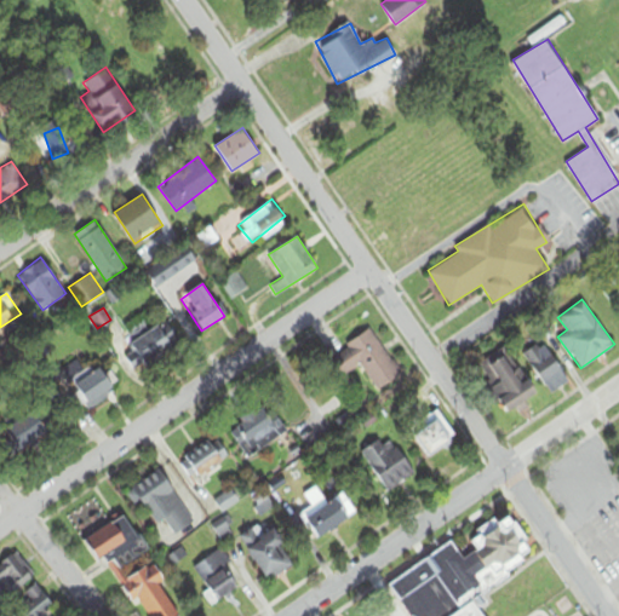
[(130,344),(145,366),(177,343),(162,322),(130,344)]
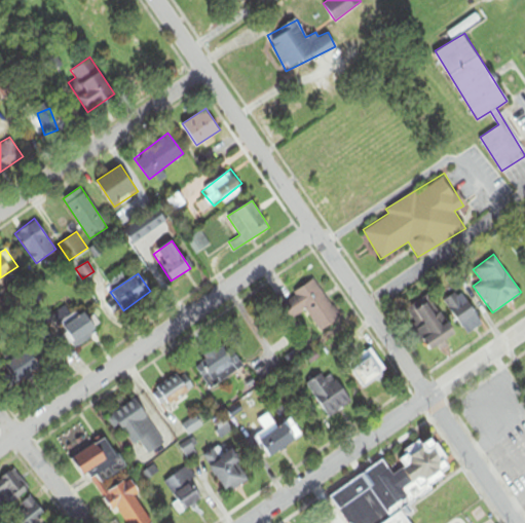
[(320,330),(339,318),(314,278),(278,302),(290,319),(305,308),(320,330)]
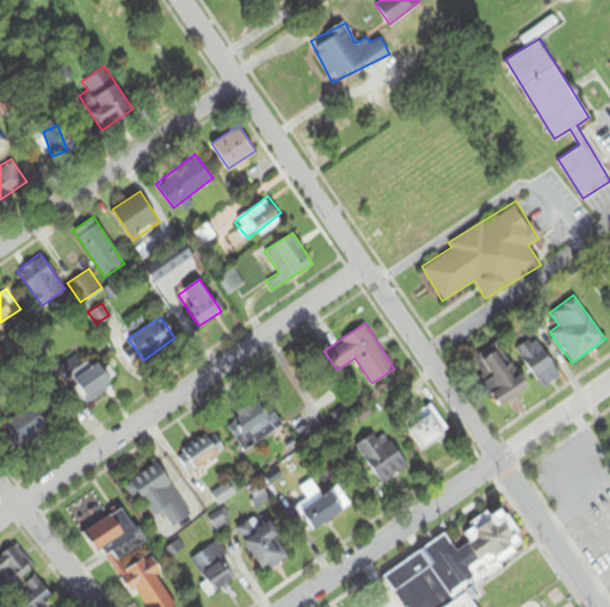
[(560,373),(533,335),(515,347),(542,386),(560,373)]
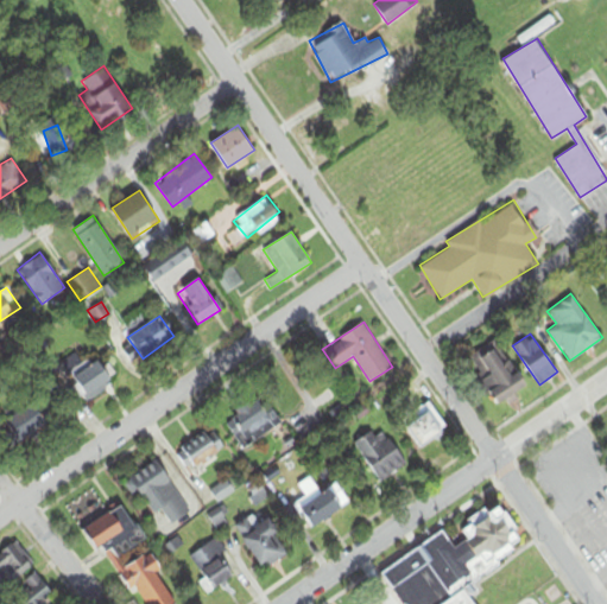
[(480,358),(491,373),(481,381),(500,407),(529,386),(498,345),(480,358)]
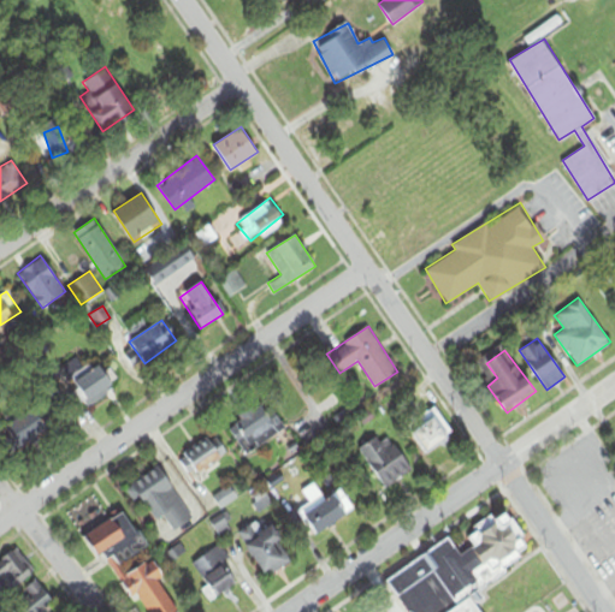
[(61,366),(87,405),(114,388),(99,363),(86,372),(76,356),(61,366)]
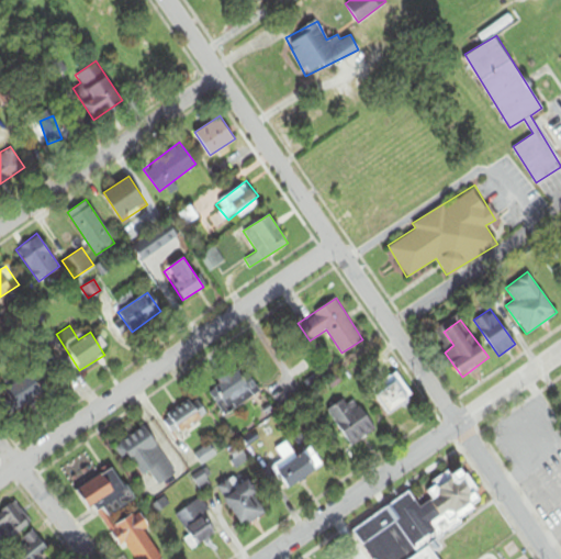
[(206,388),(223,414),(255,394),(238,367),(206,388)]
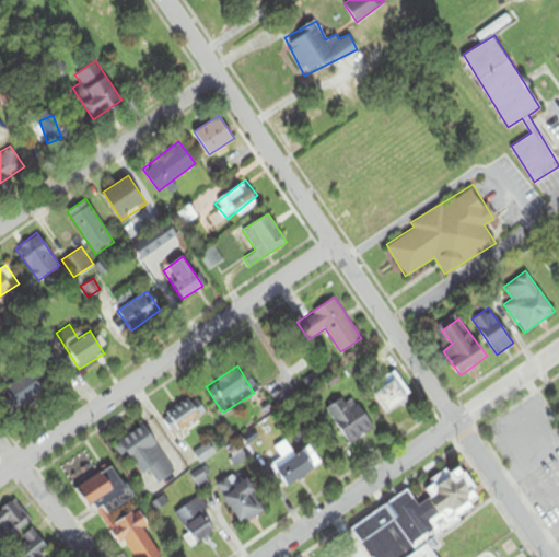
[(44,367),(36,376),(25,368),(4,396),(28,414),(57,376),(44,367)]
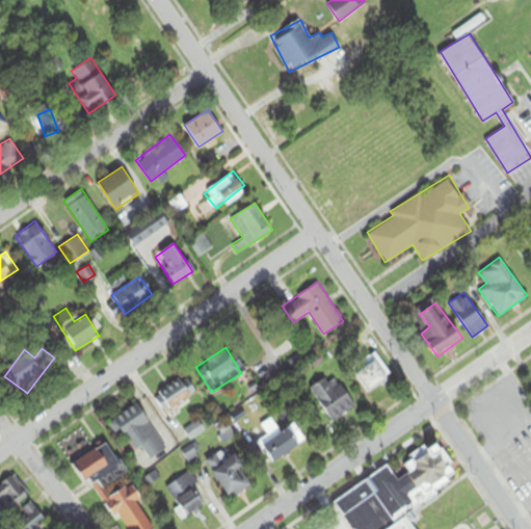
[(370,391),(389,377),(375,360),(356,374),(370,391)]
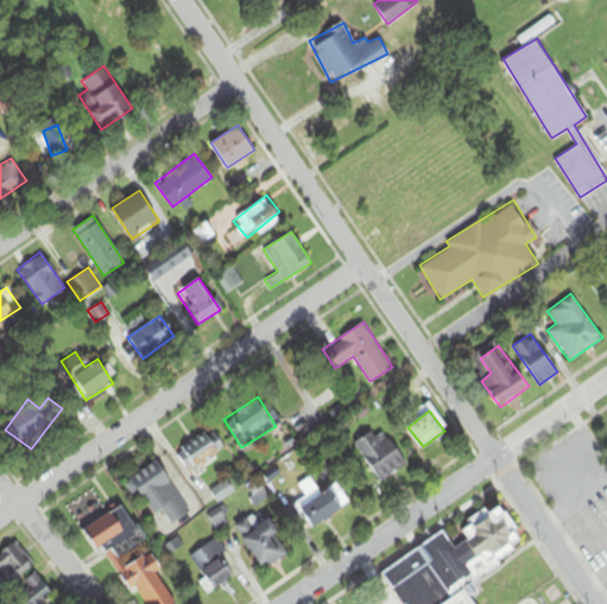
[(176,456),(193,471),(221,440),(204,425),(176,456)]
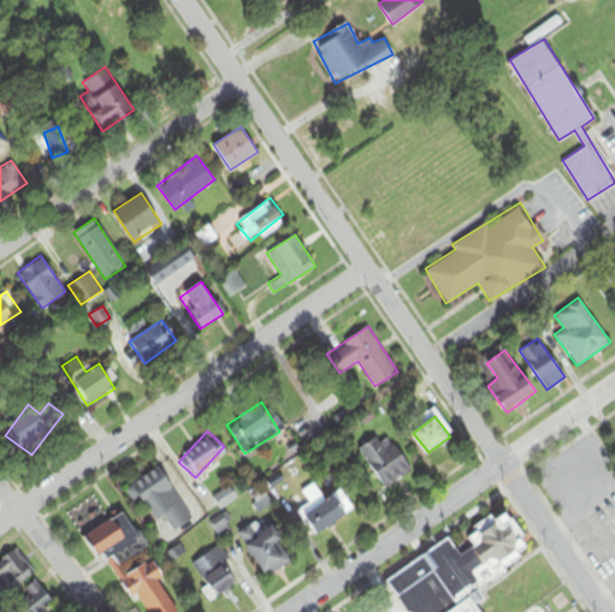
[(358,450),(385,488),(412,469),(384,431),(358,450)]
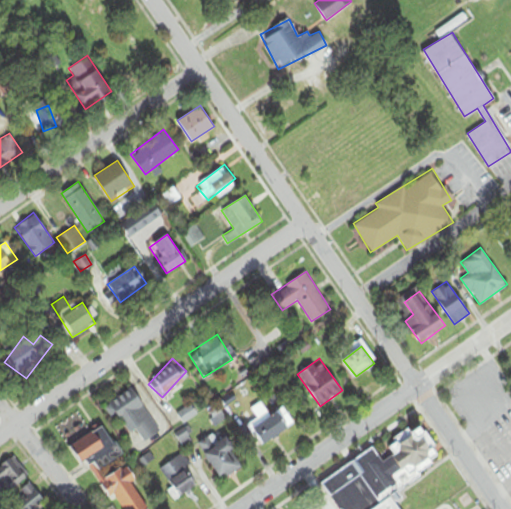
[(128,434),(135,429),(144,442),(161,431),(132,386),(108,402),(128,434)]
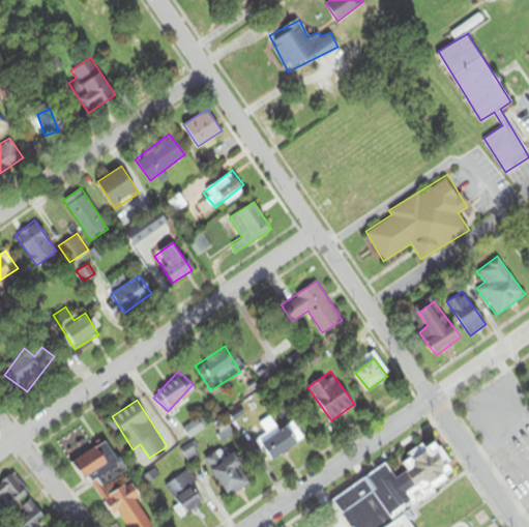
[(272,461),(299,443),(276,411),(260,422),(270,437),(260,443),(272,461)]
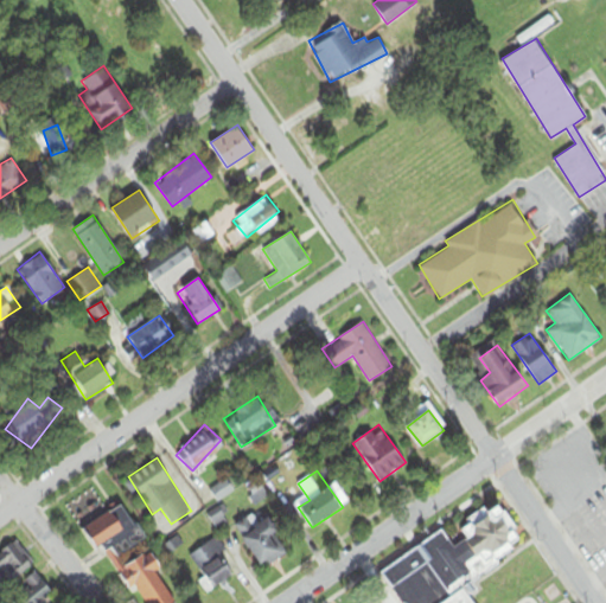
[(88,525),(139,602),(176,602),(178,602),(145,553),(123,568),(116,557),(145,538),(121,502),(88,525)]
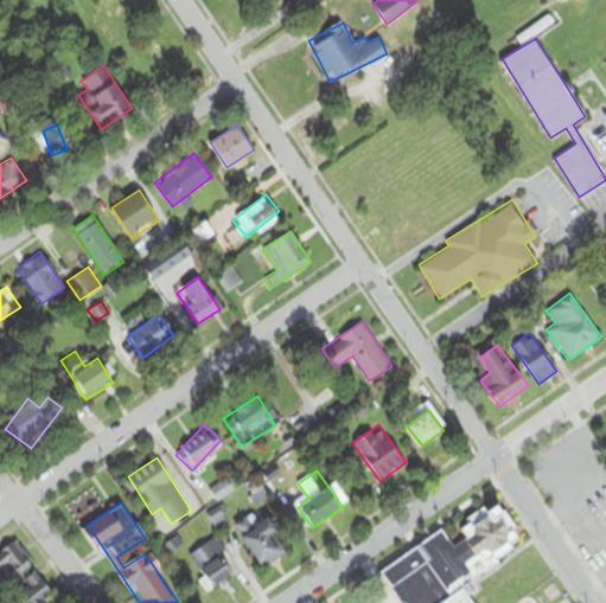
[(381,572),(401,602),(472,602),(461,585),(524,543),(497,502),(459,527),(466,538),(453,546),(442,530),(381,572)]
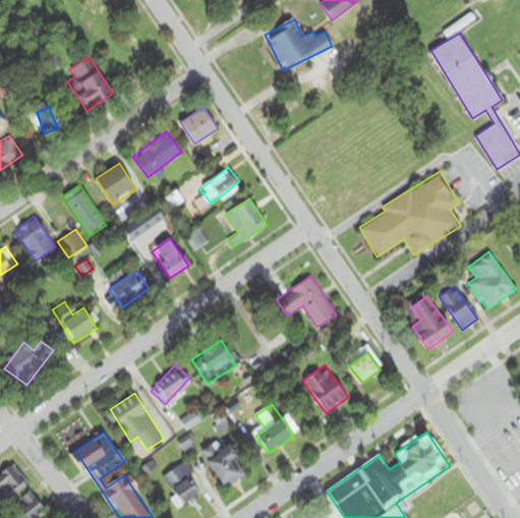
[(199,451),(225,488),(247,472),(227,444),(221,448),(216,440),(199,451)]
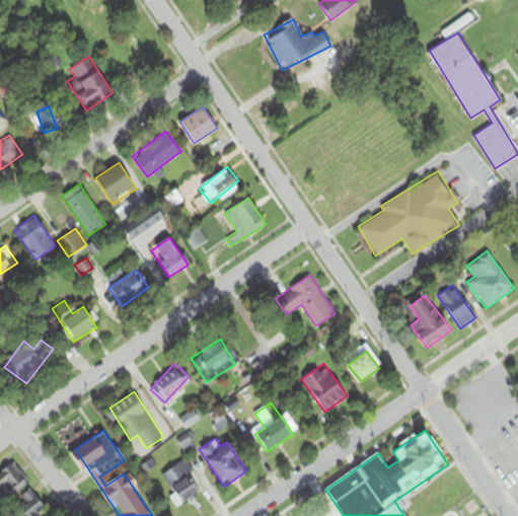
[(181,504),(199,492),(187,473),(192,469),(185,457),(161,473),(181,504)]
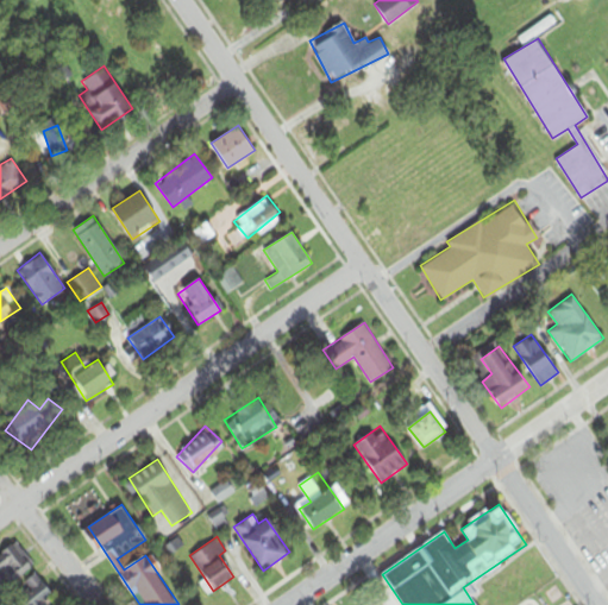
[(32,566),(16,542),(0,552),(0,580),(4,586),(32,566)]
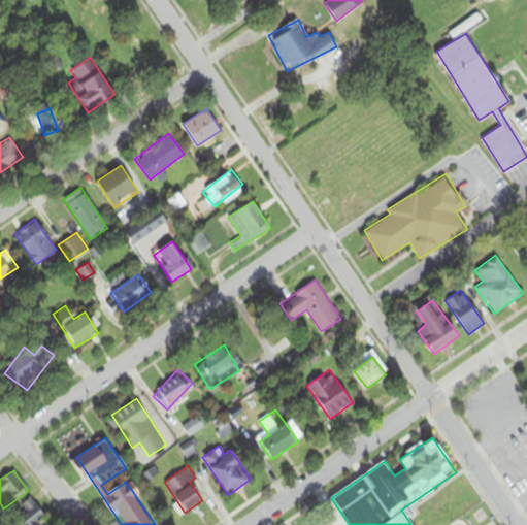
[(19,504),(23,510),(14,516),(21,524),(40,524),(48,520),(32,495),(19,504)]
